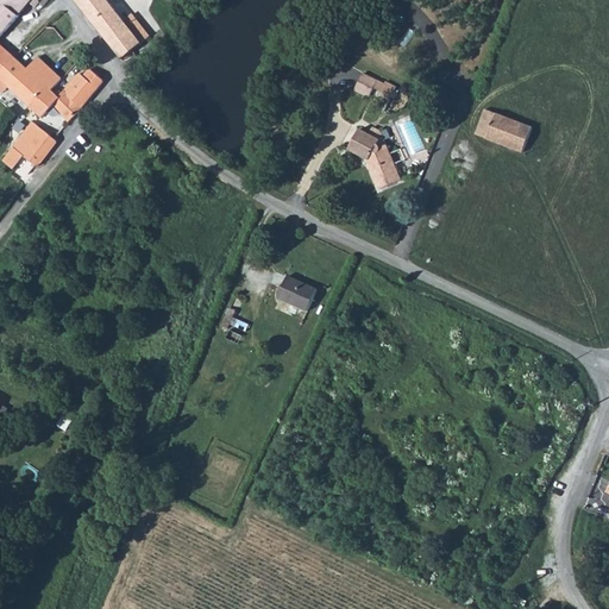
[(0,0),(17,17),(30,4),(33,0),(0,0)]
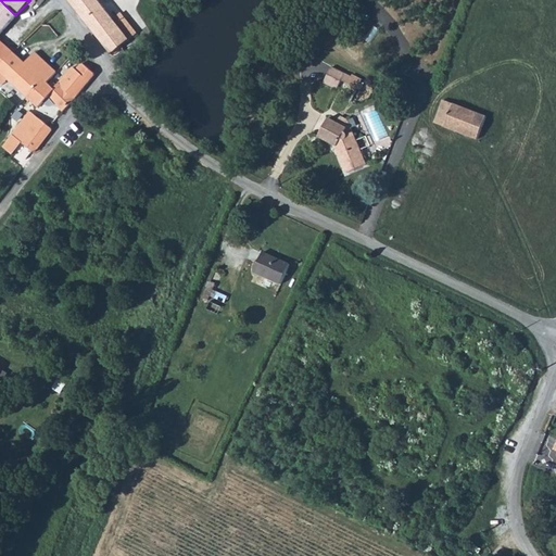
[(0,0),(0,22),(4,27),(15,15),(0,0)]
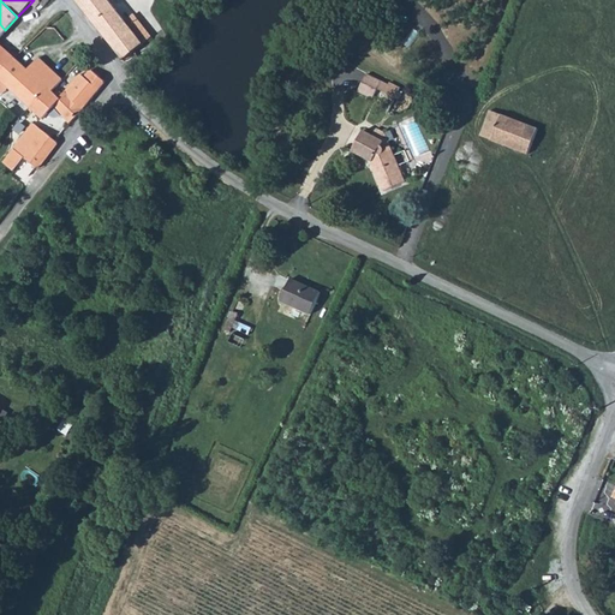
[(77,0),(124,60),(151,37),(132,16),(125,22),(106,0),(77,0)]
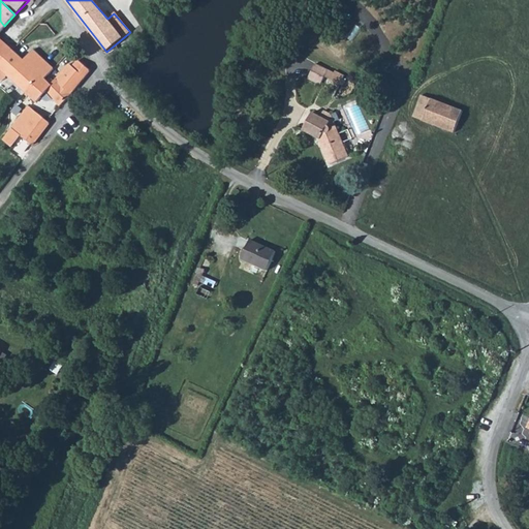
[(0,32),(0,66),(12,50),(0,39),(3,36),(0,32)]
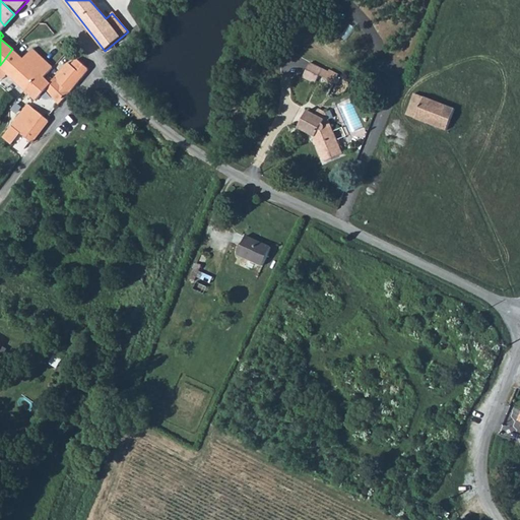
[(12,49),(0,65),(0,66),(5,71),(26,90),(43,74),(47,78),(55,68),(33,49),(27,54),(29,56),(24,61),(12,49)]
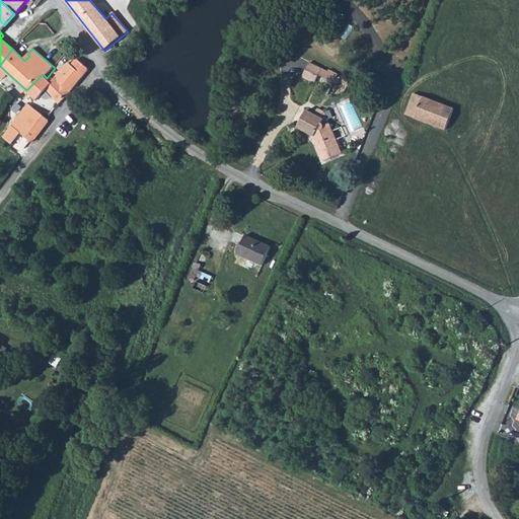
[(53,77),(51,78),(49,80),(47,78),(43,74),(26,90),(38,99),(39,98),(42,100),(49,93),(61,103),(88,70),(87,68),(77,58),(73,63),(72,62),(70,62),(56,79),(53,77)]
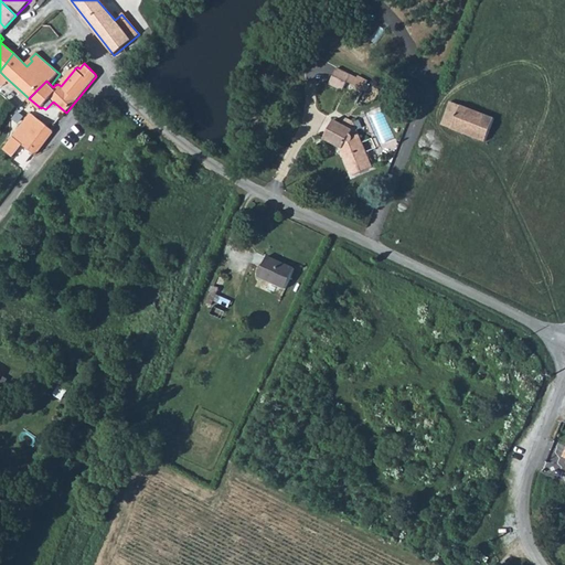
[(334,68),(327,85),(339,91),(348,75),(334,68)]
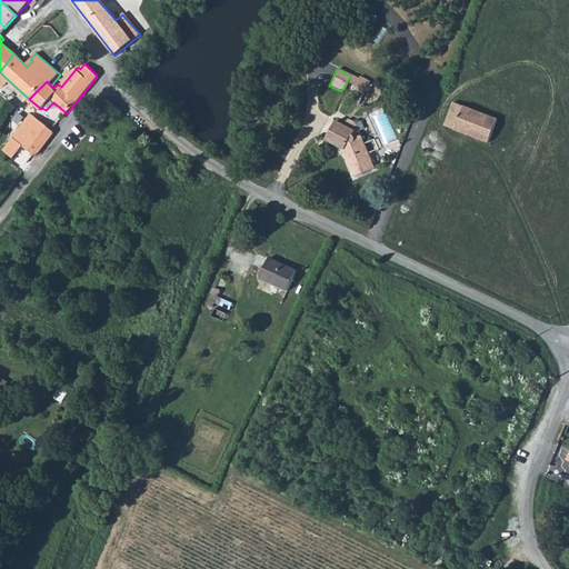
[(360,76),(358,80),(369,86),(370,80),(360,76)]
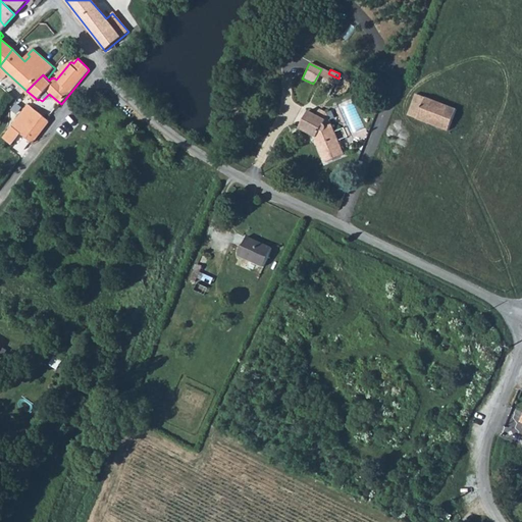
[(338,79),(328,73),(325,80),(334,85),(338,79)]
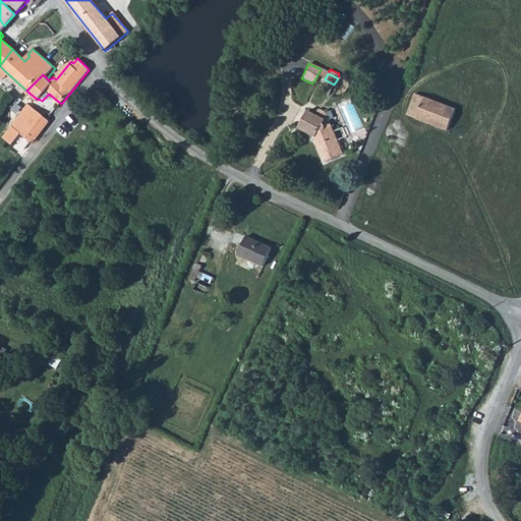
[(424,97),(414,93),(407,115),(416,118),(424,97)]
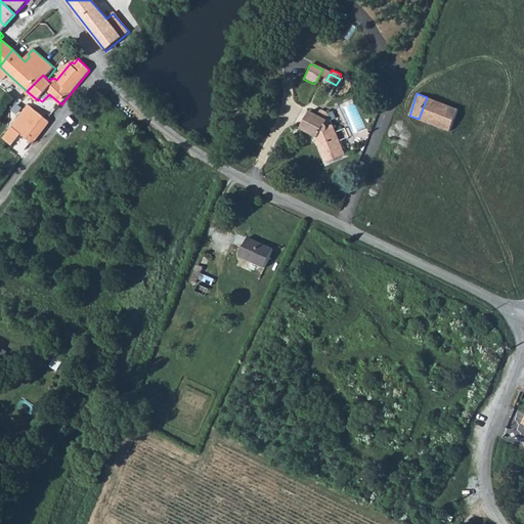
[(427,97),(419,119),(449,131),(457,108),(427,97)]
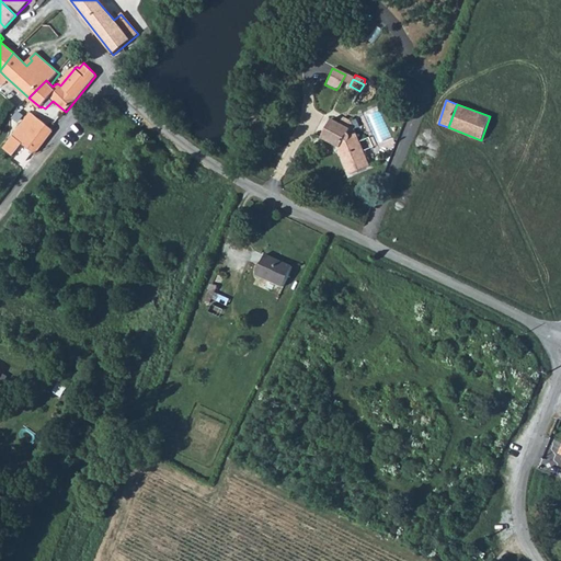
[(32,114),(14,136),(24,144),(35,152),(53,130),(32,114)]
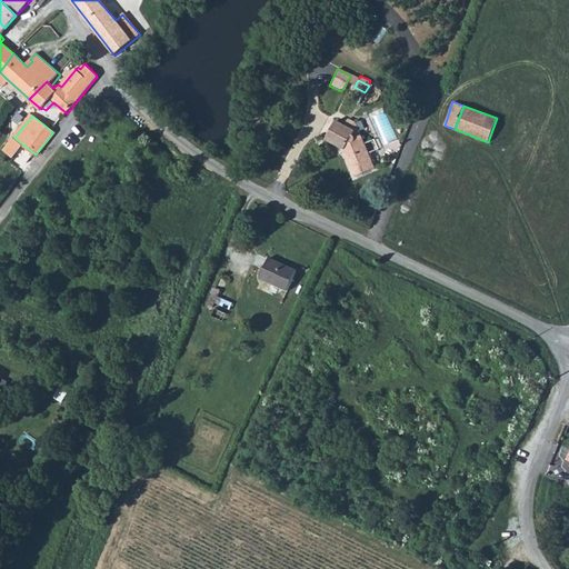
[(327,140),(345,149),(348,148),(360,175),(376,166),(357,122),(350,120),(347,125),(336,120),(327,140)]
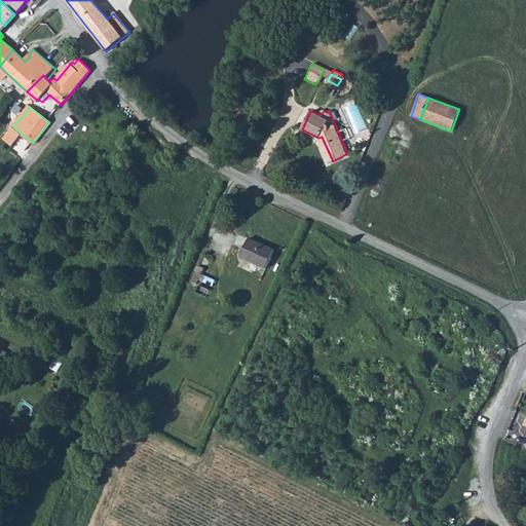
[(322,137),(318,138),(329,162),(333,161),(322,137)]
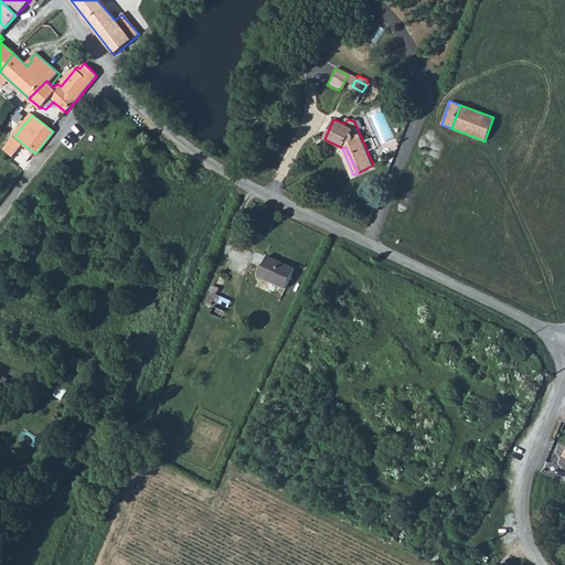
[(266,257),(258,277),(285,288),(294,268),(266,257)]
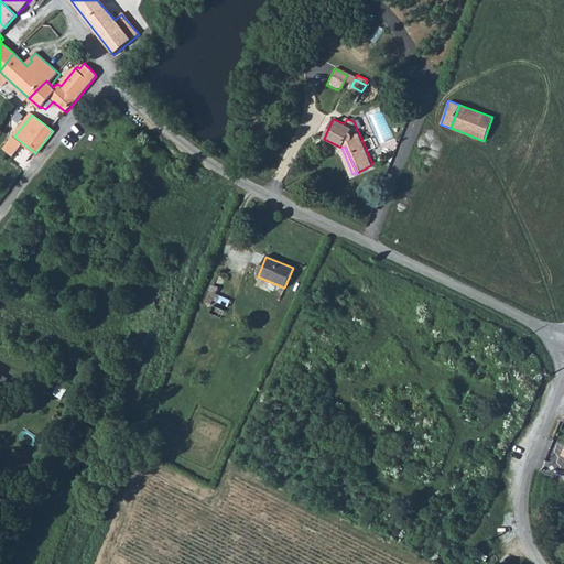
All buildings are outlined.
